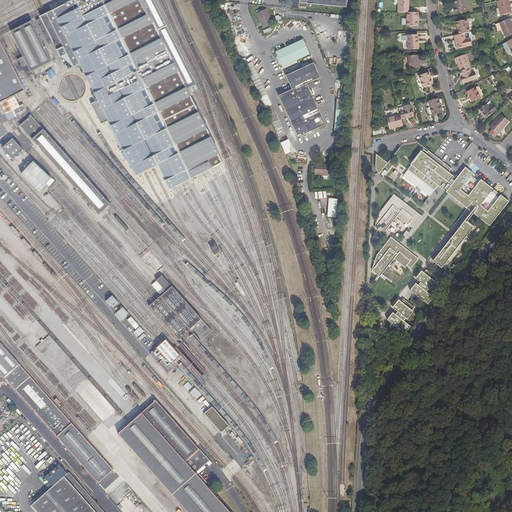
[(0,0),(0,29),(5,27),(34,12),(59,0),(0,0)]
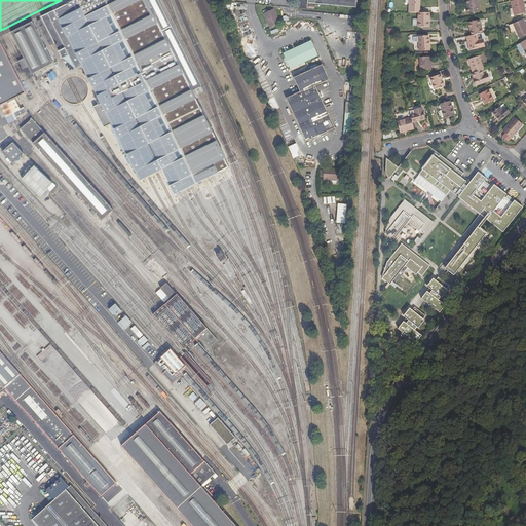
[(71,0),(53,9),(81,65),(101,103),(105,112),(126,101),(157,160),(180,148),(158,107),(192,90),(197,87),(202,85),(158,0),(71,0)]
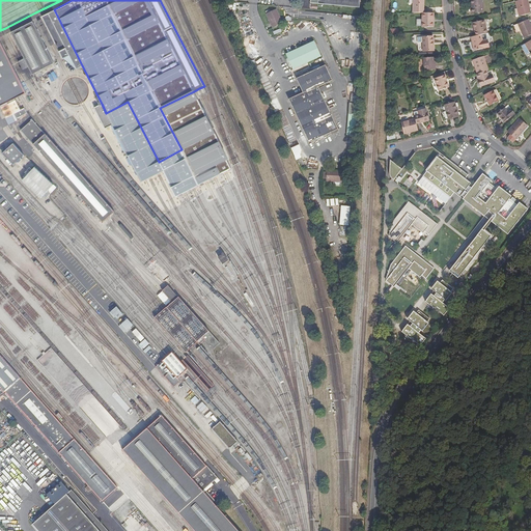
[(412,0),(413,14),(422,14),(423,14),(423,0),(412,0)]
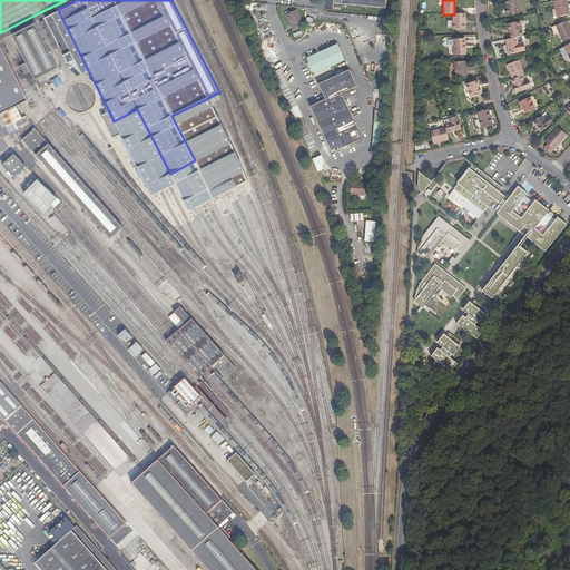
[(507,15),(519,15),(518,0),(514,0),(507,0),(507,15)]
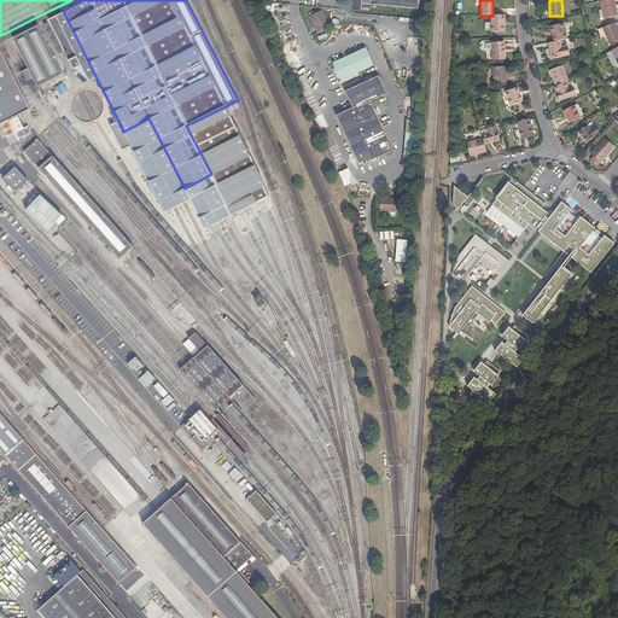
[(612,0),(610,0),(600,3),(605,19),(617,16),(612,0)]
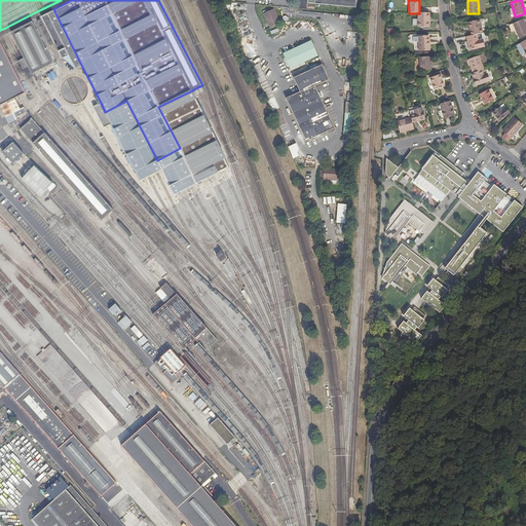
[(81,65),(53,9),(40,15),(62,58),(68,54),(75,68),(81,65)]
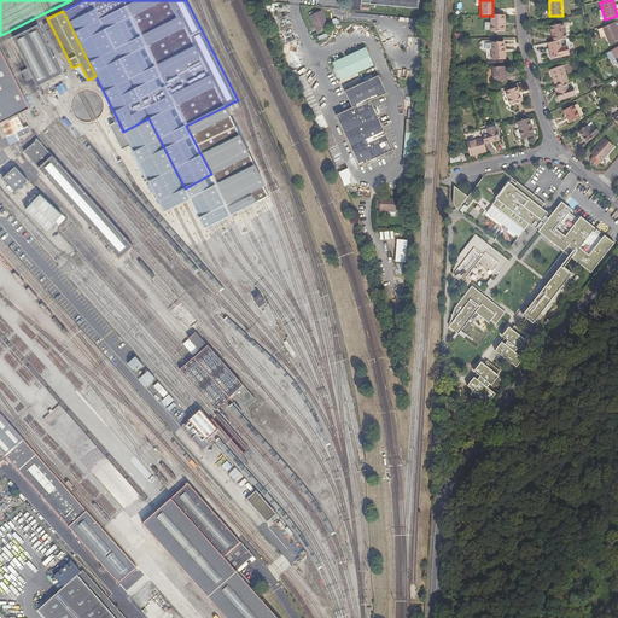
[(326,30),(324,24),(326,23),(321,13),(309,19),(316,35),(326,30)]
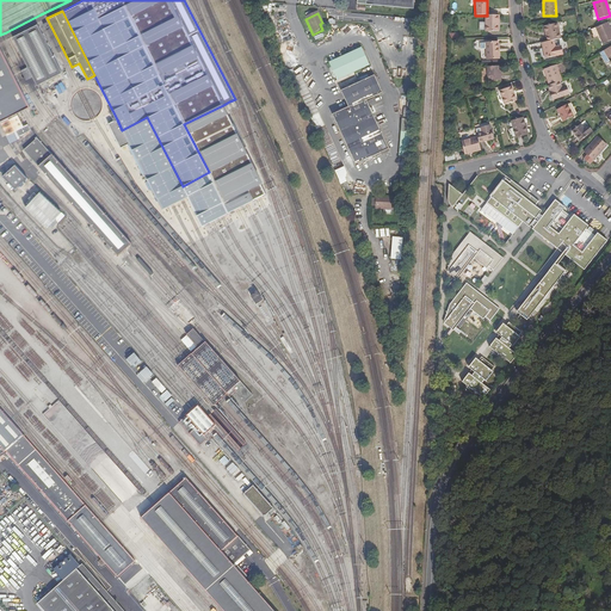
[(487,16),(486,16),(486,23),(486,31),(486,32),(499,32),(499,16),(487,16)]
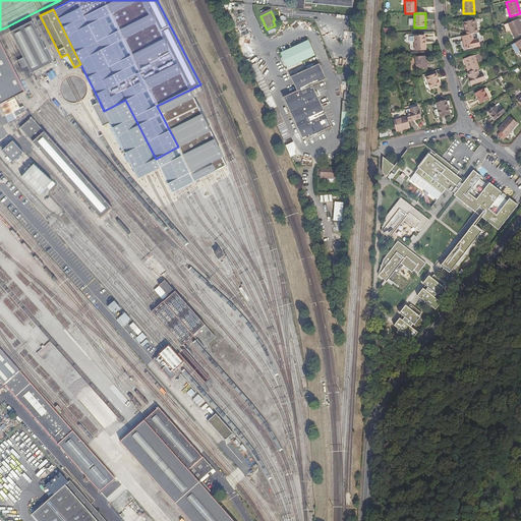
[(54,61),(33,20),(11,32),(32,72),(54,61)]
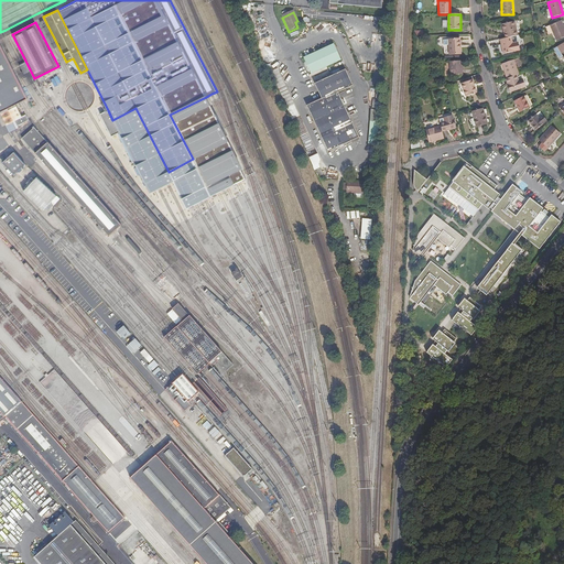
[(503,24),(506,39),(512,38),(519,36),(516,22),(503,24)]
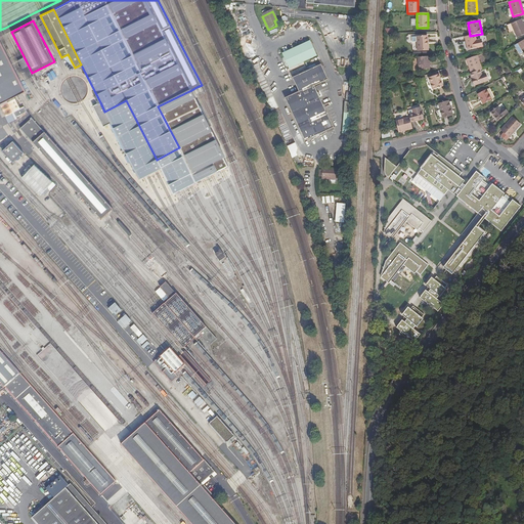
[(523,28),(521,20),(511,25),(516,39),(523,35),(523,28)]
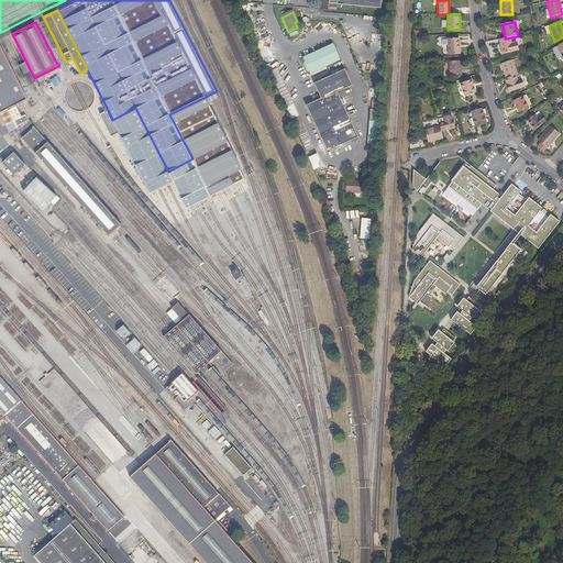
[(505,39),(500,40),(504,54),(515,52),(511,37),(505,39)]
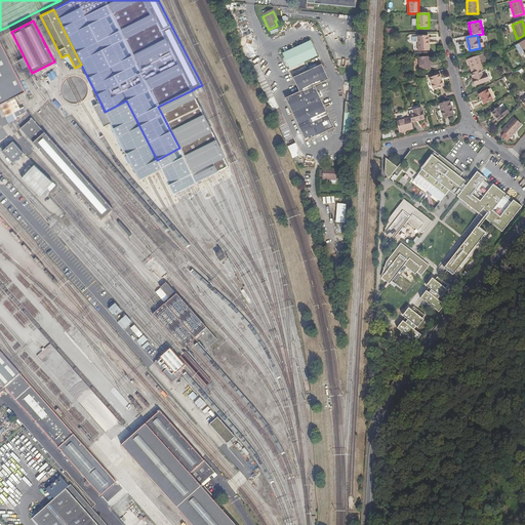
[(417,37),(417,42),(417,50),(429,50),(428,36),(417,36),(417,37)]
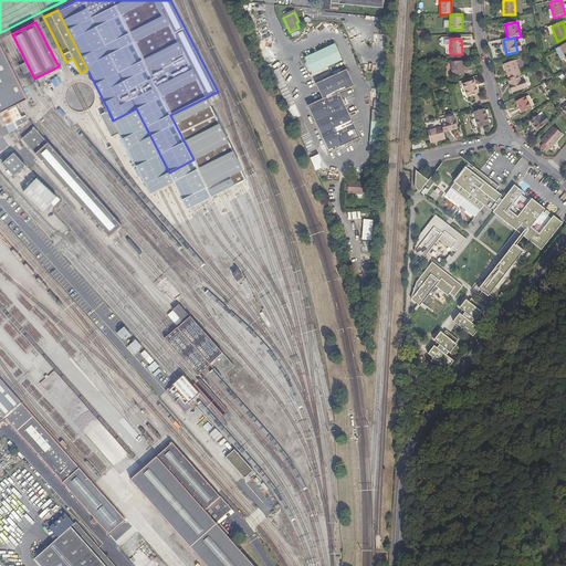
[(22,102),(30,98),(0,40),(0,113),(3,112),(22,102)]
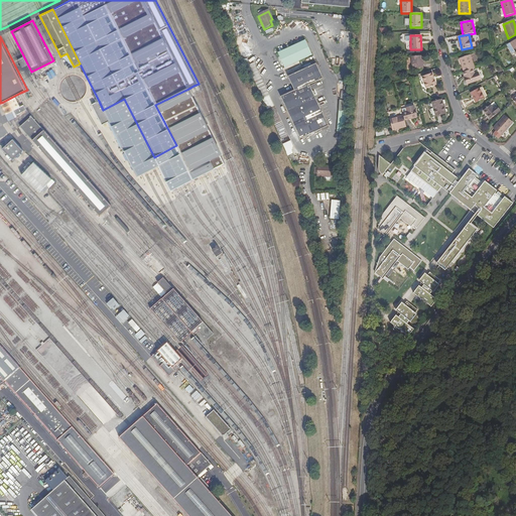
[(460,58),(465,73),(474,69),(476,69),(471,54),(460,58)]
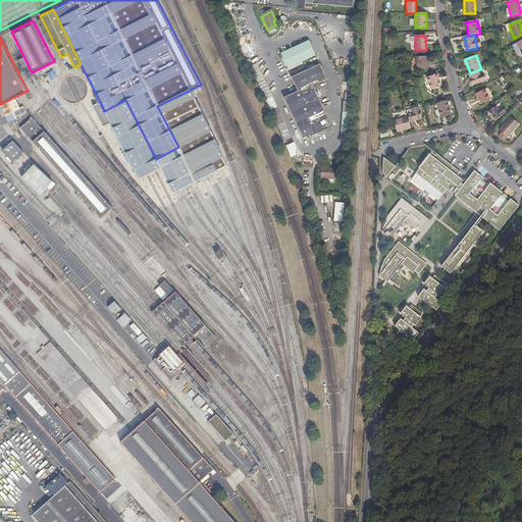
[(427,56),(416,56),(417,69),(428,69),(427,56)]
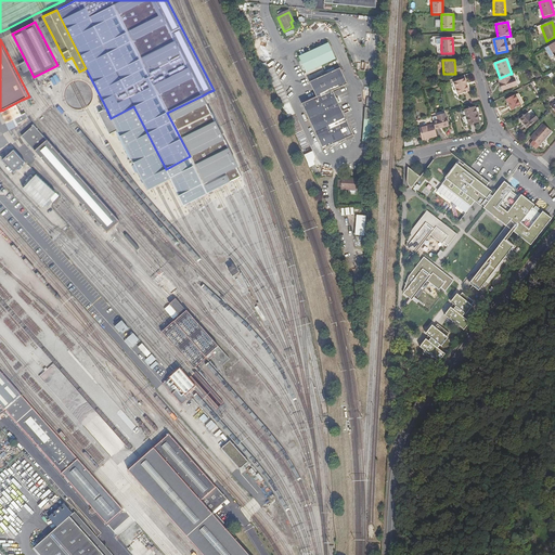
[(314,100),(300,106),(322,152),(351,138),(332,93),(345,88),(338,72),(309,85),(314,100)]
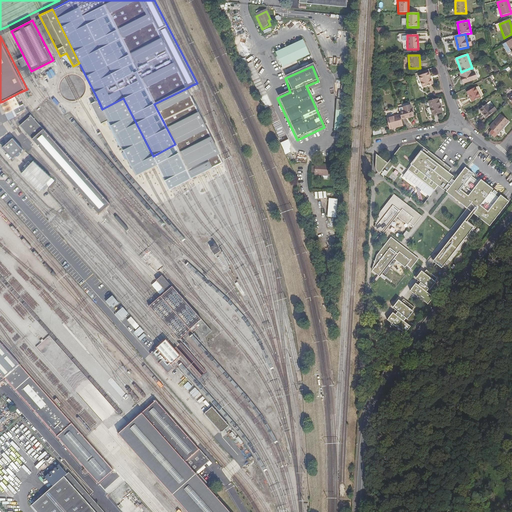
[(461,72),(460,72),(464,84),(474,80),(470,68),(461,72)]
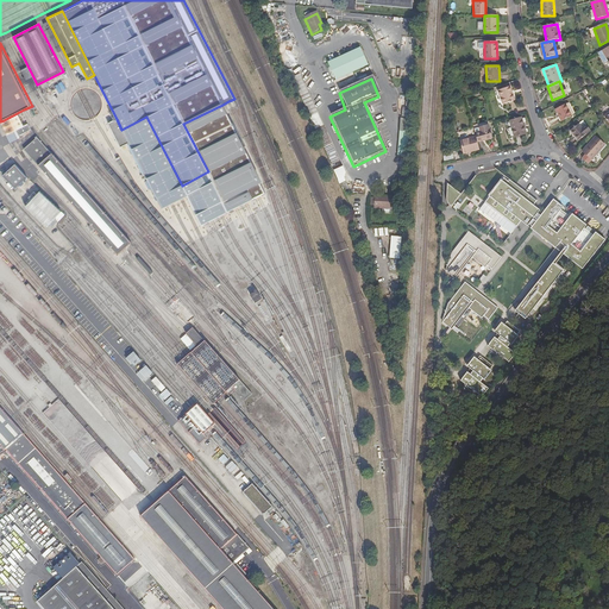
[(498,89),(503,104),(515,100),(510,86),(498,89)]
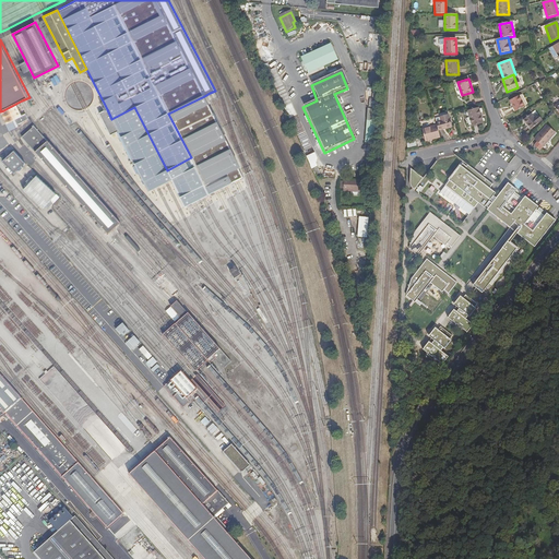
[(240,167),(204,96),(168,114),(191,157),(167,170),(134,107),(111,119),(118,131),(149,192),(171,180),(185,207),(244,177),(239,168),(240,167)]
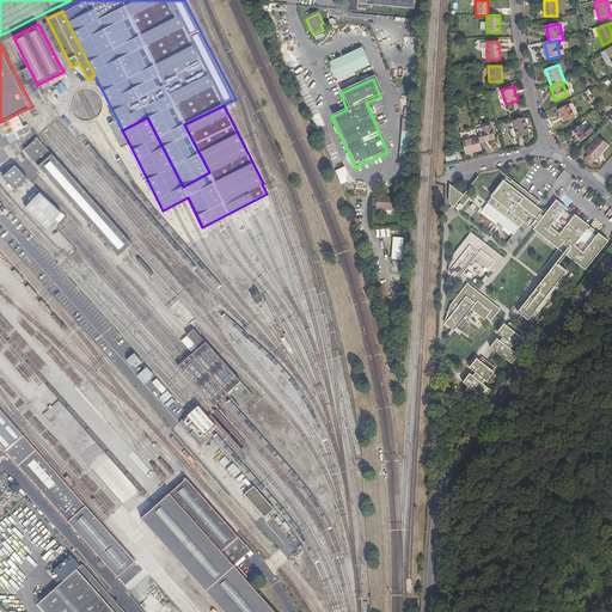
[(569,106),(558,112),(565,124),(576,118),(569,106)]
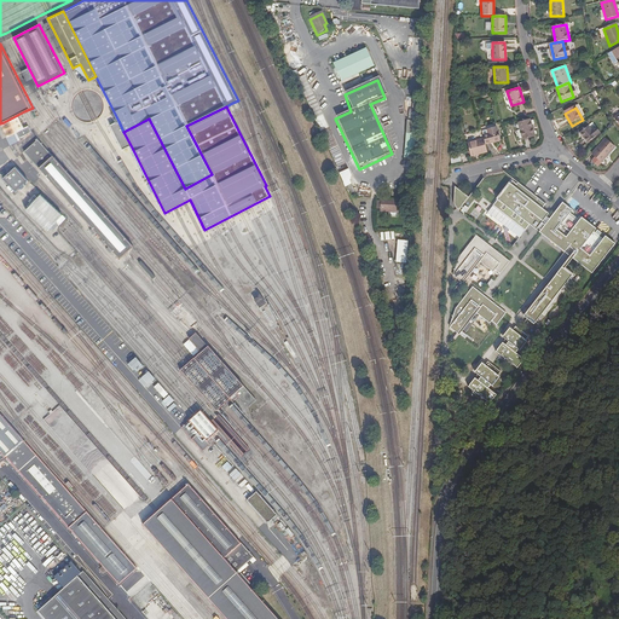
[(19,138),(32,132),(29,126),(24,128),(18,116),(5,123),(1,125),(7,138),(9,137),(11,143),(13,142),(19,138)]
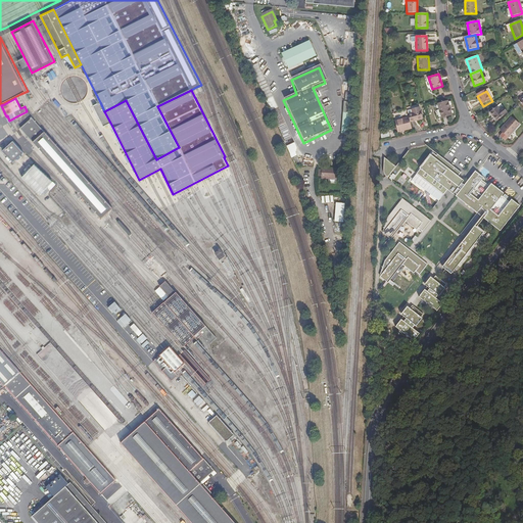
[(447,101),(438,104),(442,119),(453,115),(447,101)]
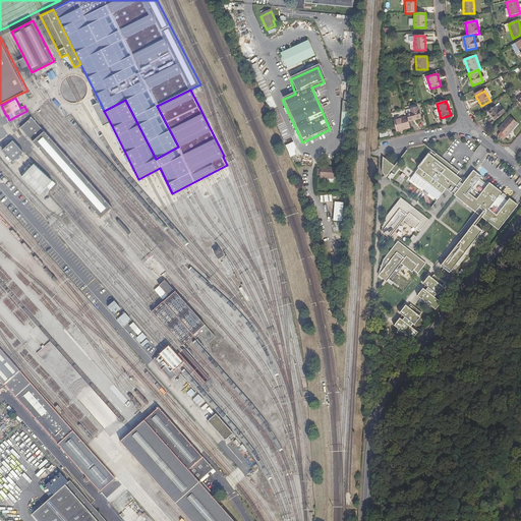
[(103,125),(110,122),(104,111),(100,102),(93,106),(103,125)]
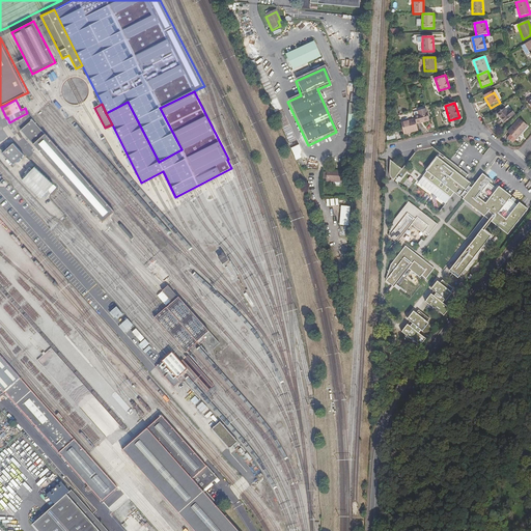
[(504,122),(511,115),(504,107),(497,113),(504,122)]
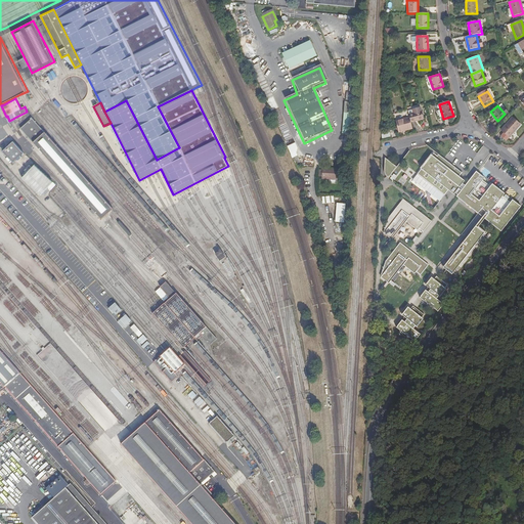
[(409,118),(410,123),(423,120),(420,107),(412,110),(413,114),(408,115),(409,118)]
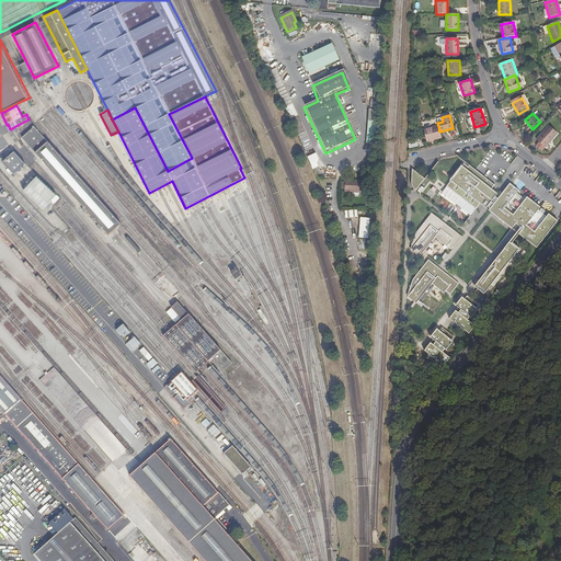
[(37,130),(34,126),(21,137),(107,235),(112,231),(117,227),(121,224),(89,189),(71,169),(60,156),(37,130)]
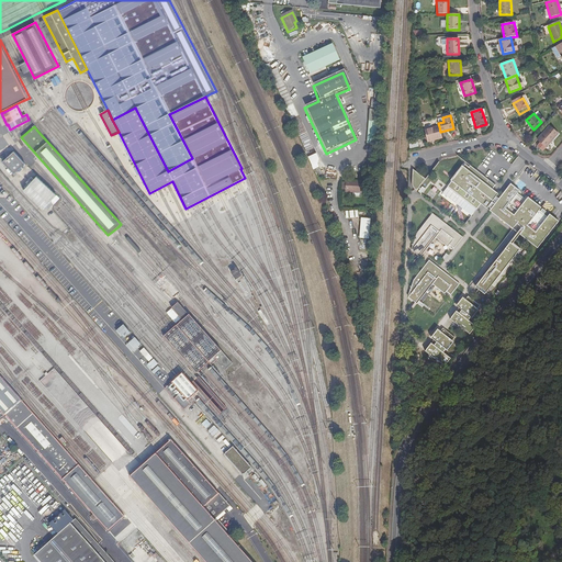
[(427,143),(442,138),(440,132),(439,126),(424,131),(427,143)]
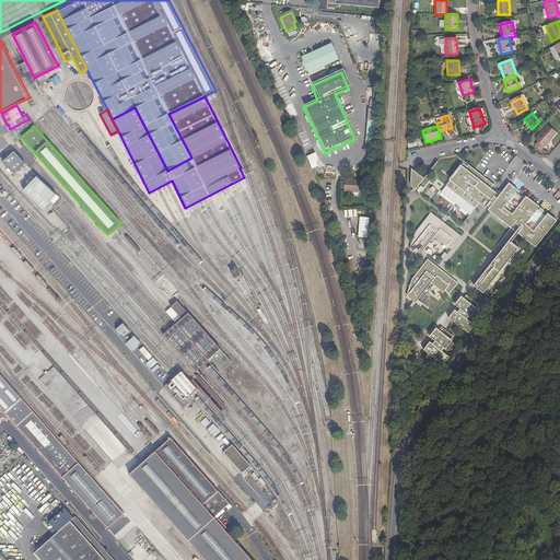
[(536,139),(545,147),(557,133),(548,126),(536,139)]
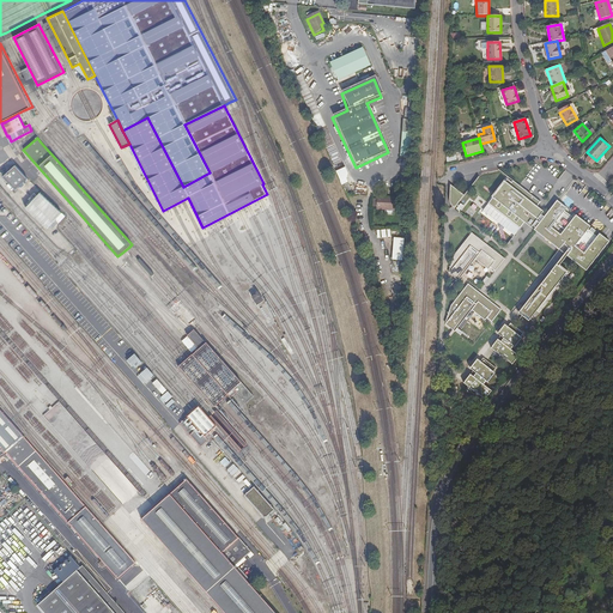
[(327,150),(335,168),(343,164),(334,147),(327,150)]
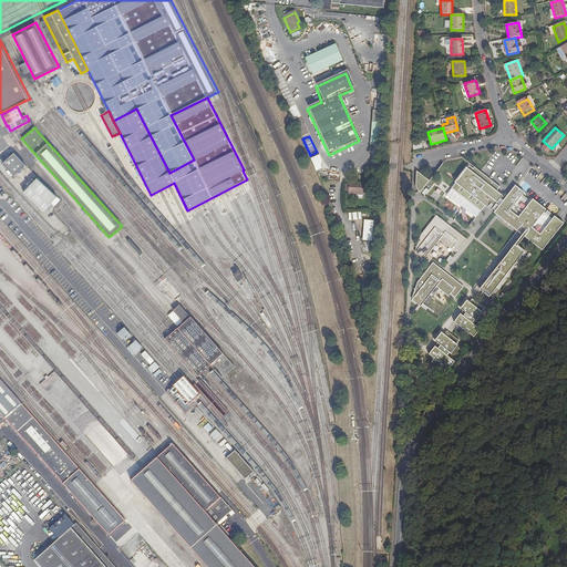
[(16,177),(28,166),(14,152),(2,163),(16,177)]
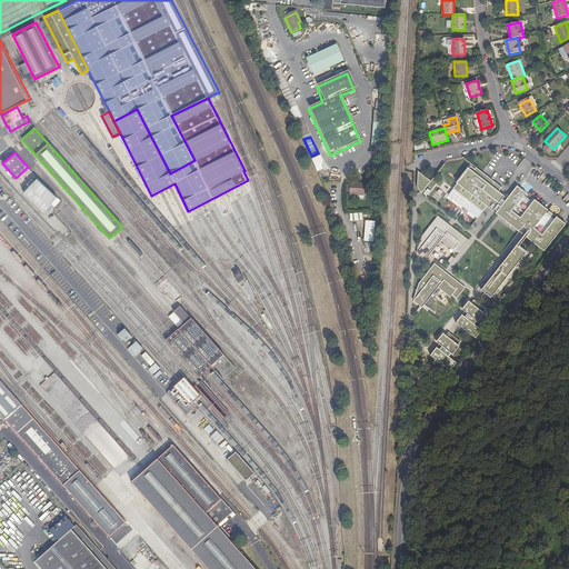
[(453,189),(482,212),(488,206),(497,212),(496,213),(519,232),(525,226),(529,229),(532,231),(527,238),(545,251),(563,227),(561,226),(563,223),(557,217),(555,219),(551,217),(552,215),(549,211),(547,213),(546,213),(548,210),(535,200),(532,202),(522,199),(523,196),(515,189),(505,201),(500,198),(499,197),(496,195),(501,188),(476,169),(475,170),(471,167),(469,169),(457,183),(453,189)]
